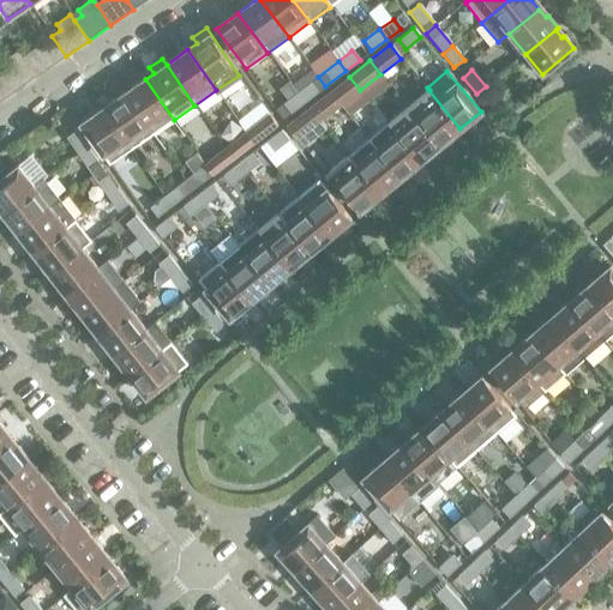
[(305,103),(325,86),(318,77),(298,92),(305,103)]
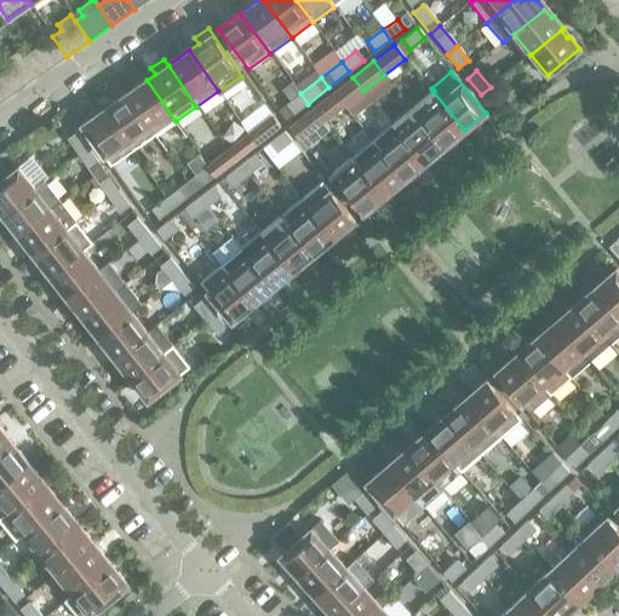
[(343,107),(364,91),(353,78),(332,93),(343,107)]
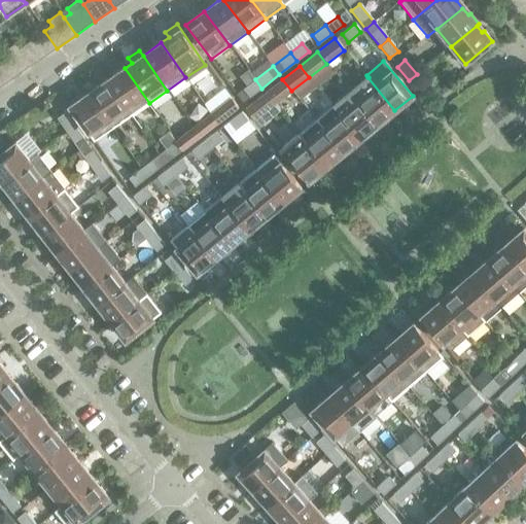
[(149,103),(125,68),(106,80),(131,115),(149,103)]
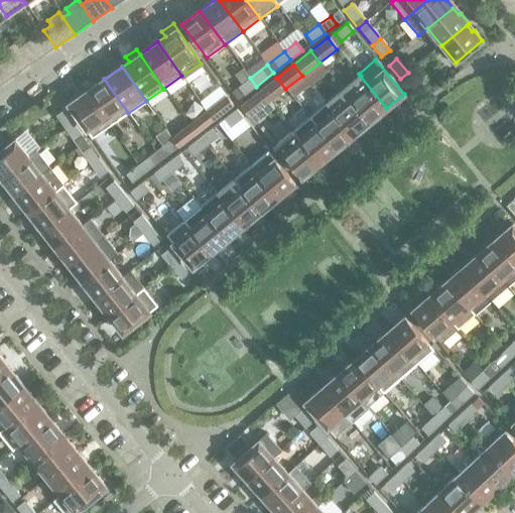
[(417,84),(408,73),(400,79),(410,91),(417,84)]
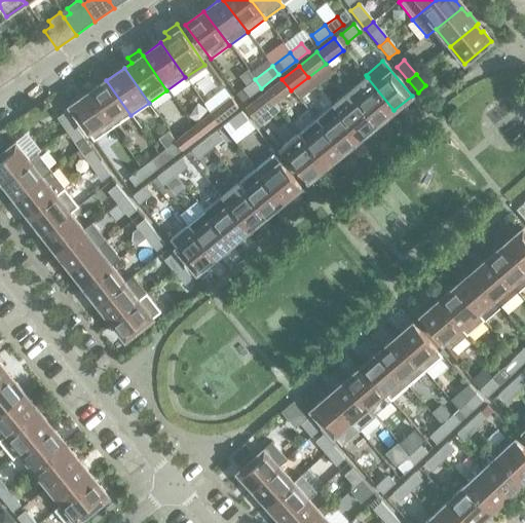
[(367,77),(349,91),(377,124),(394,110),(367,77)]
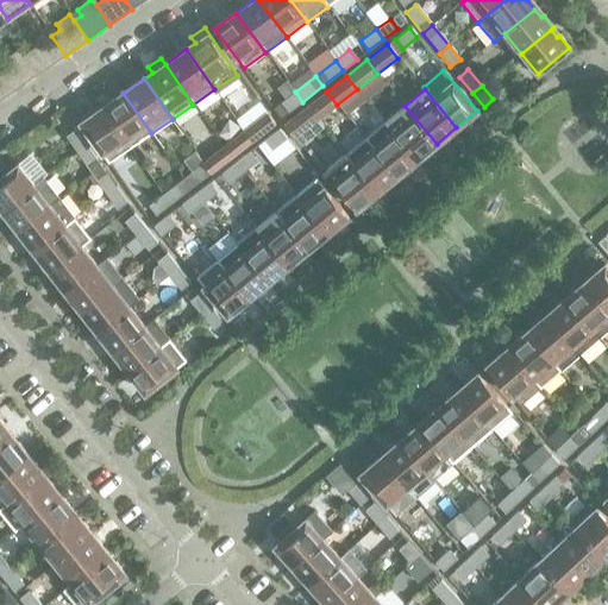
[(280,119),(302,102),(295,92),(273,109),(280,119)]
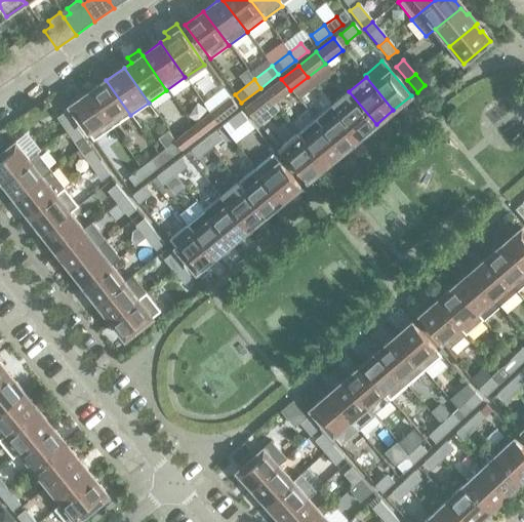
[(273,104),(290,90),(281,79),(264,92),(273,104)]
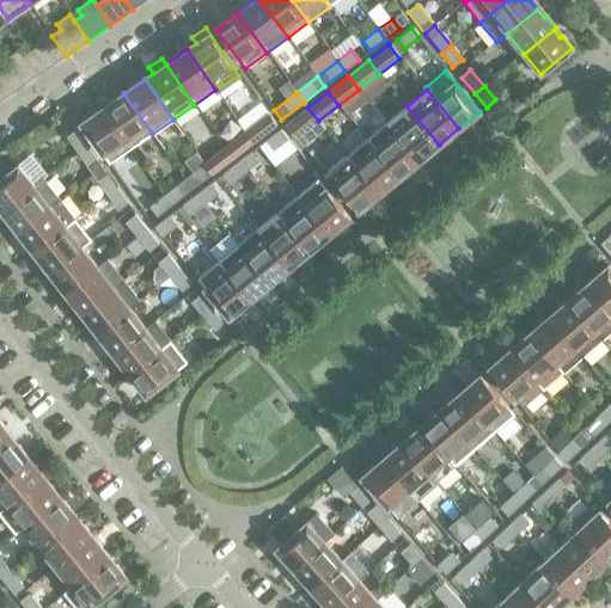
[(152,134),(123,93),(102,109),(130,149),(152,134)]
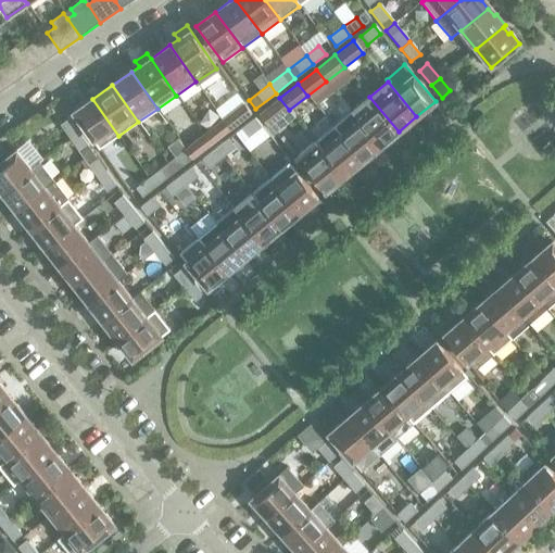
[(222,114),(243,100),(238,91),(216,105),(222,114)]
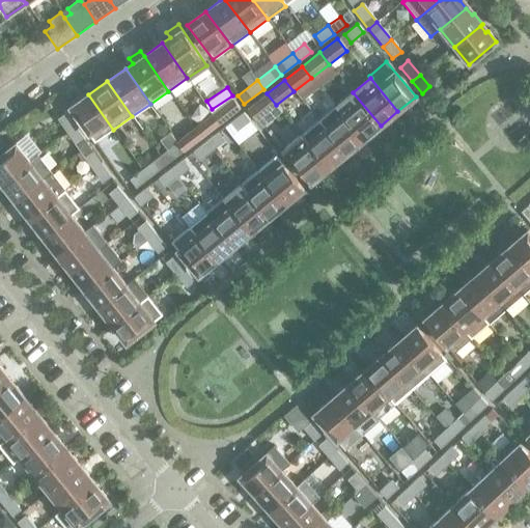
[(353,92),(335,107),(363,140),(381,126),(353,92)]
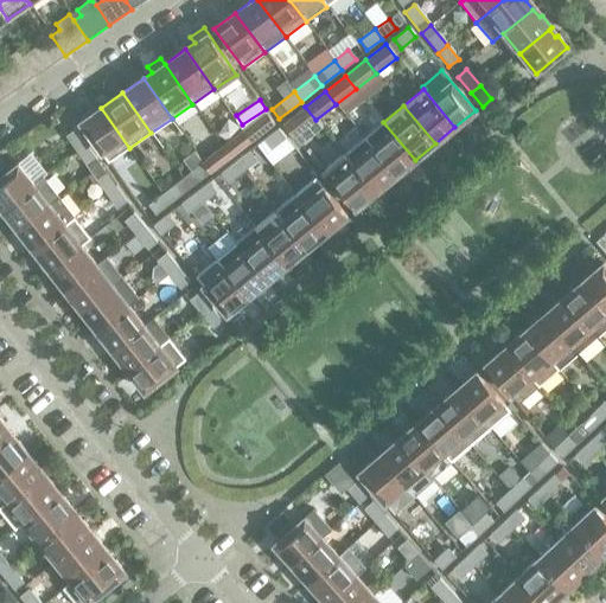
[(316,120),(305,107),(282,123),(293,138),(316,120)]
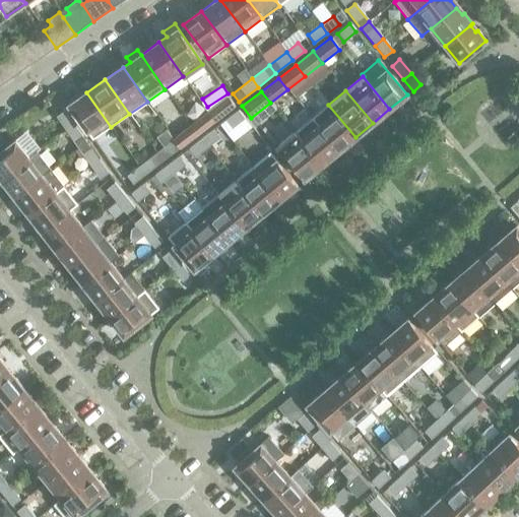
[(111,127),(86,92),(68,105),(92,140),(111,127)]
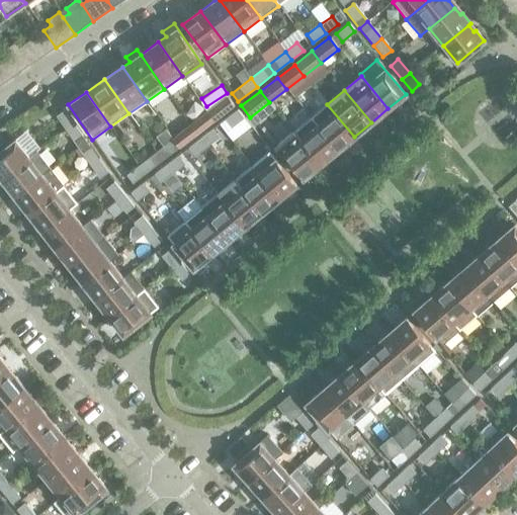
[(213,121),(234,106),(227,97),(207,112),(213,121)]
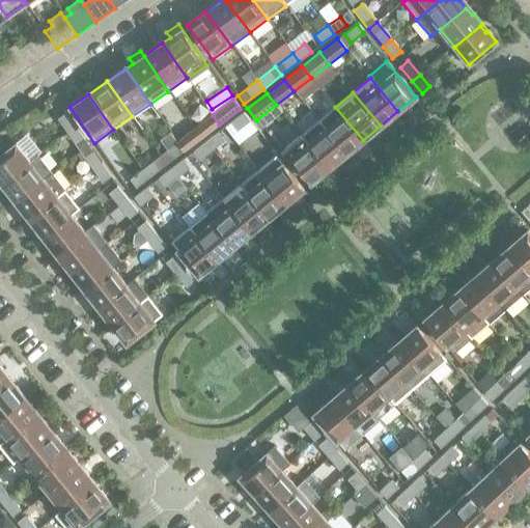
[(363,140),(335,107),(318,121),(345,155),(363,140)]
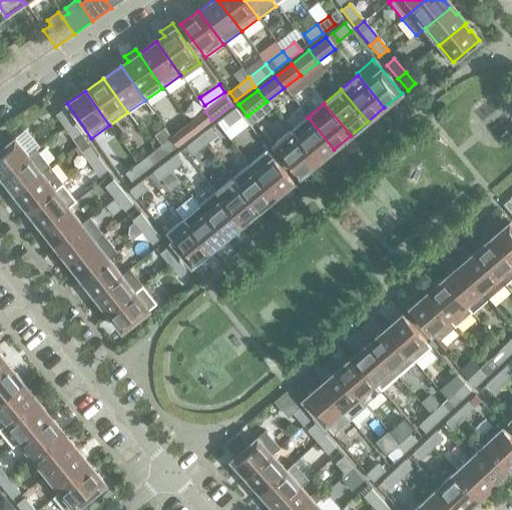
[(228,126),(241,116),(234,108),(222,118),(228,126)]
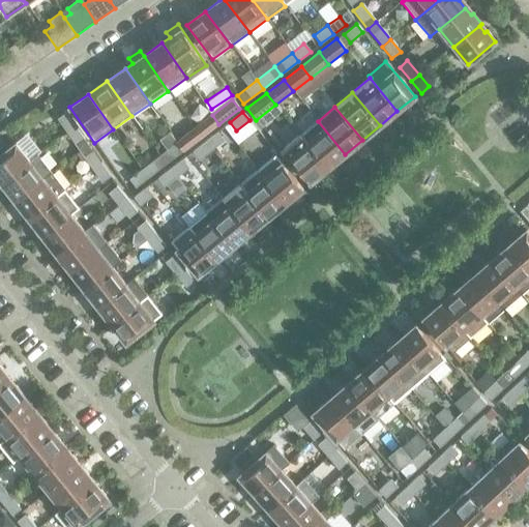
[(75,126),(65,113),(56,119),(66,133),(75,126)]
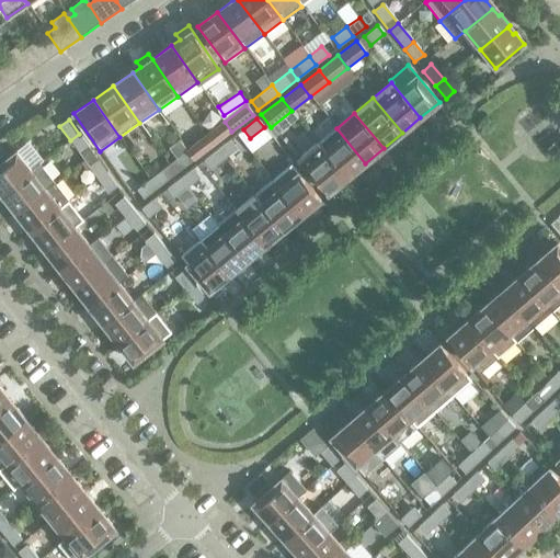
[(213,146),(231,132),(225,122),(206,136),(213,146)]
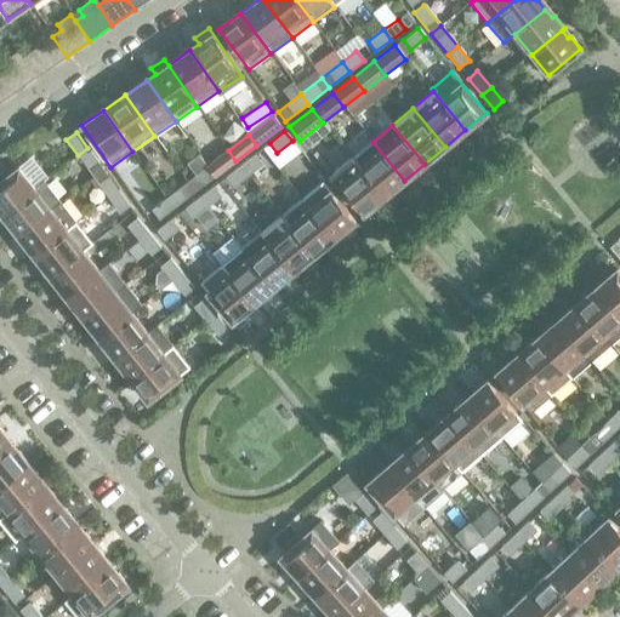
[(404,181),(373,142),(352,158),(384,196),(404,181)]
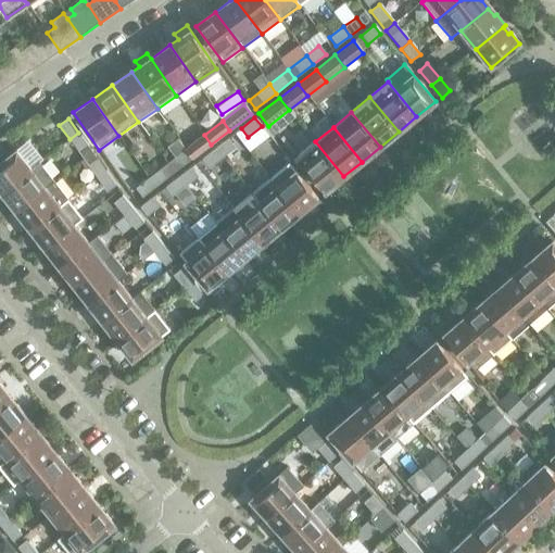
[(91,152),(78,133),(70,139),(83,159),(91,152)]
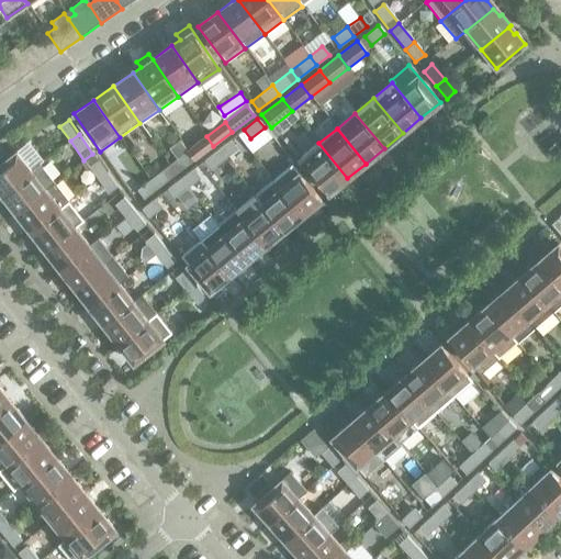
[(194,160),(213,146),(206,136),(187,151),(194,160)]
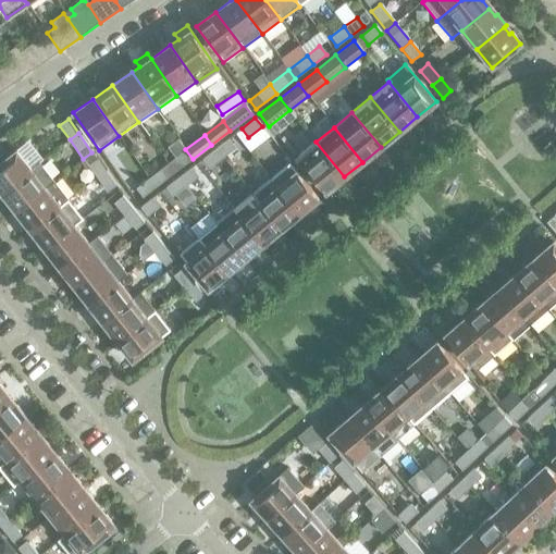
[(234,147),(227,138),(214,149),(222,157),(234,147)]
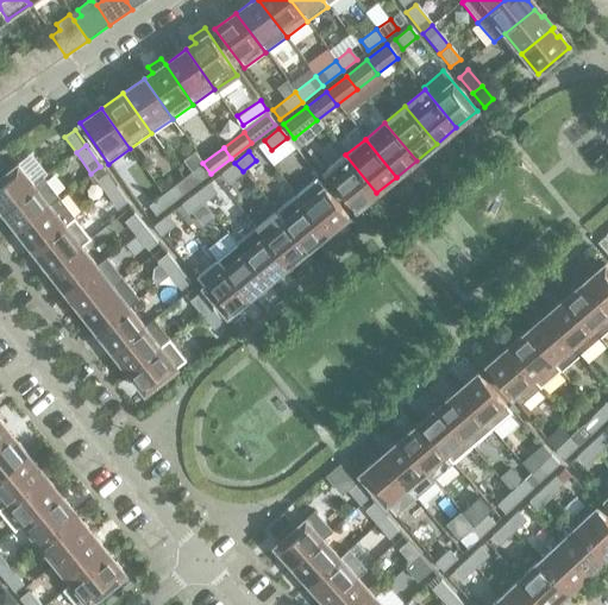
[(325,171),(356,210),(376,193),(345,155),(325,171)]
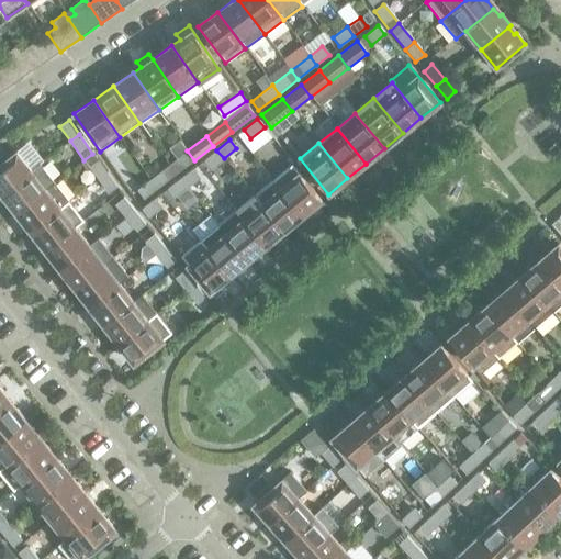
[(176,175),(194,160),(187,151),(168,166),(176,175)]
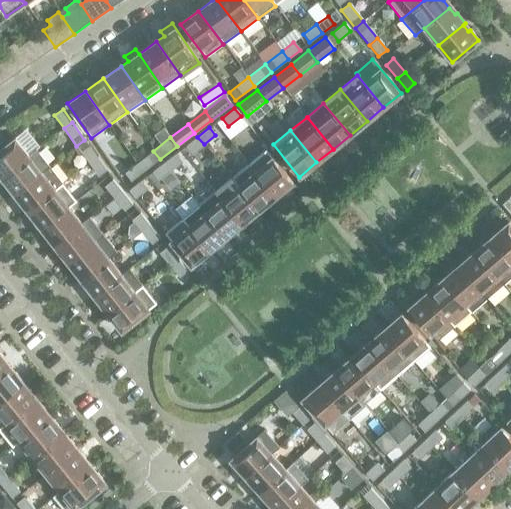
[(204,144),(197,137),(186,147),(192,154),(204,144)]
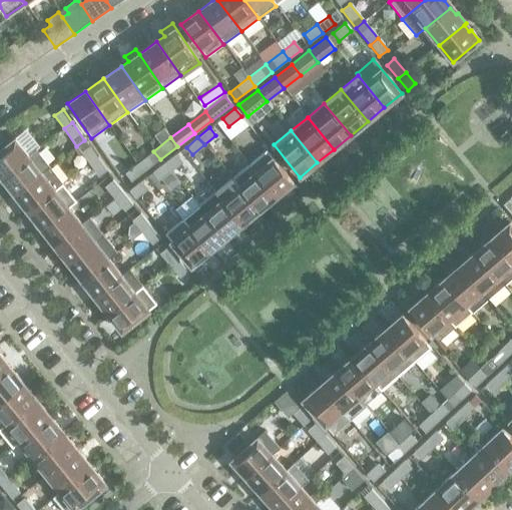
[(0,171),(3,176),(28,156),(14,139),(0,149),(0,171)]
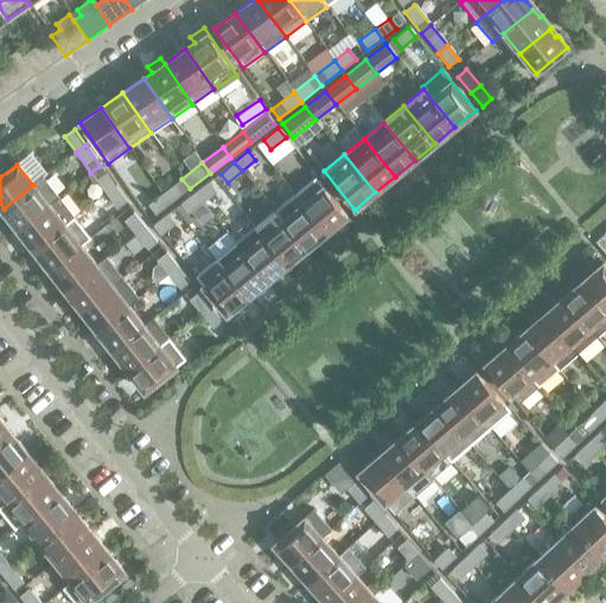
[(114,187),(100,166),(90,173),(104,194),(114,187)]
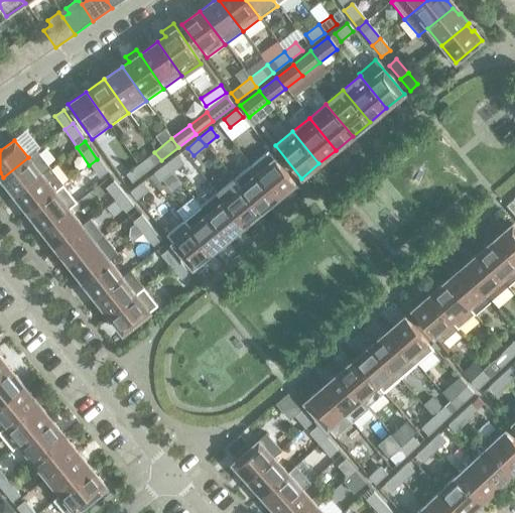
[(28,157),(3,177),(9,184),(7,186),(15,196),(49,168),(36,151),(28,157)]
